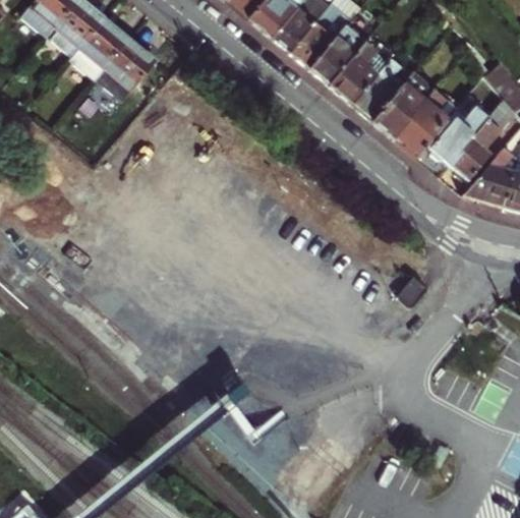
[(51,22),(55,25),(76,0),(35,0),(31,6),(19,18),(40,36),(51,22)]
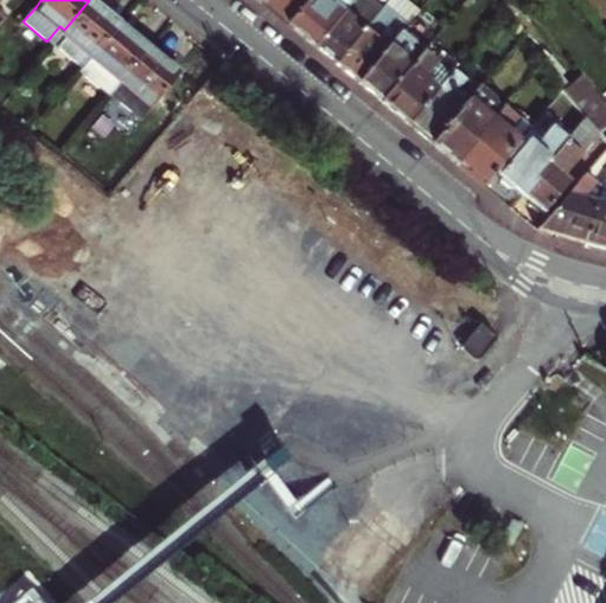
[(51,45),(81,69),(123,19),(100,0),(89,0),(64,30),(51,45)]
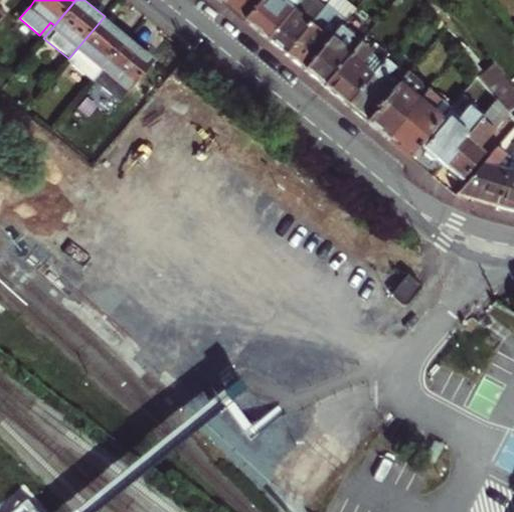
[(225,0),(245,17),(260,0),(225,0)]
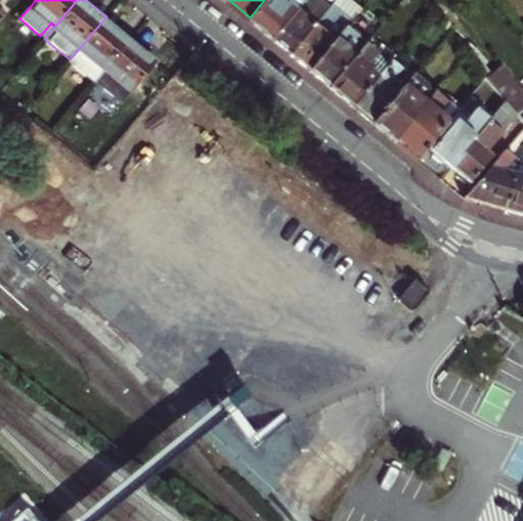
[(264,0),(250,17),(273,37),(304,0),(264,0)]
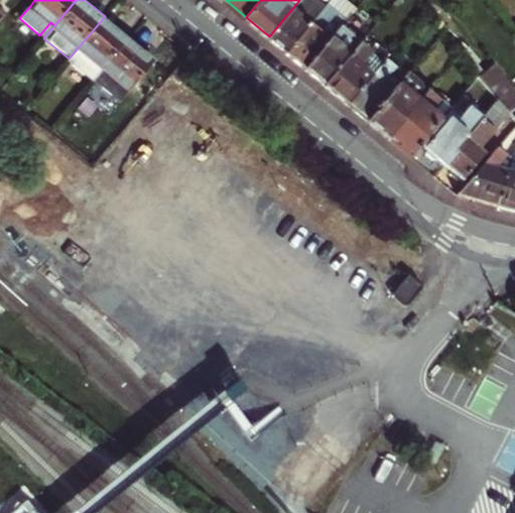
[(299,0),(269,36),(287,50),(320,11),(328,3),(324,0),(299,0)]
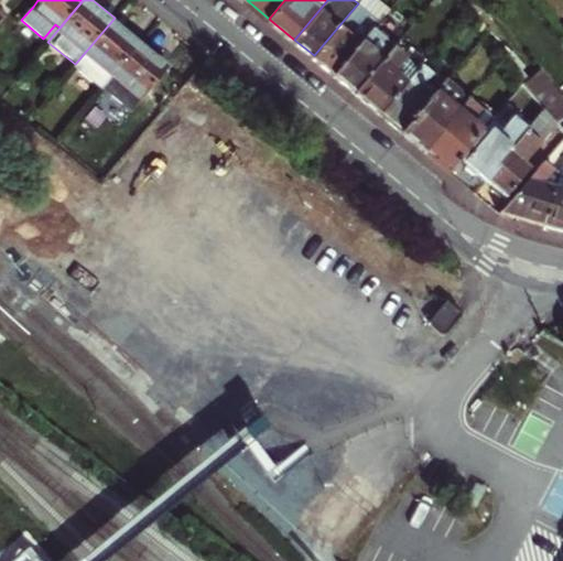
[(350,12),(314,55),(336,74),(375,25),(380,20),(367,9),(358,20),(350,12)]
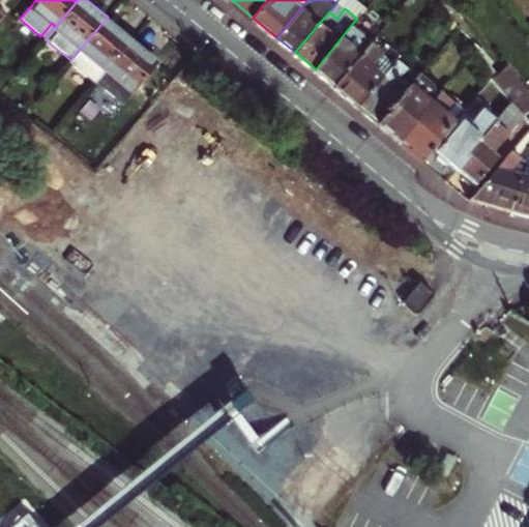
[(108,17),(70,60),(96,82),(99,79),(134,37),(108,17)]
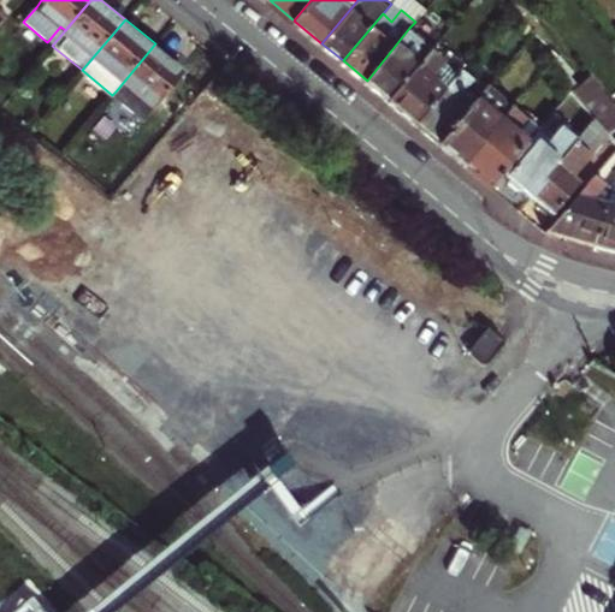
[(60,27),(47,42),(52,46),(65,30),(60,27)]
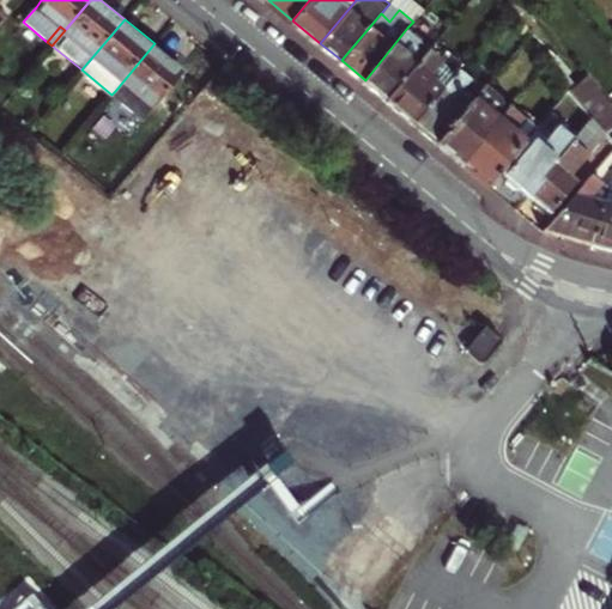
[(431,47),(407,28),(365,80),(388,98),(431,47)]
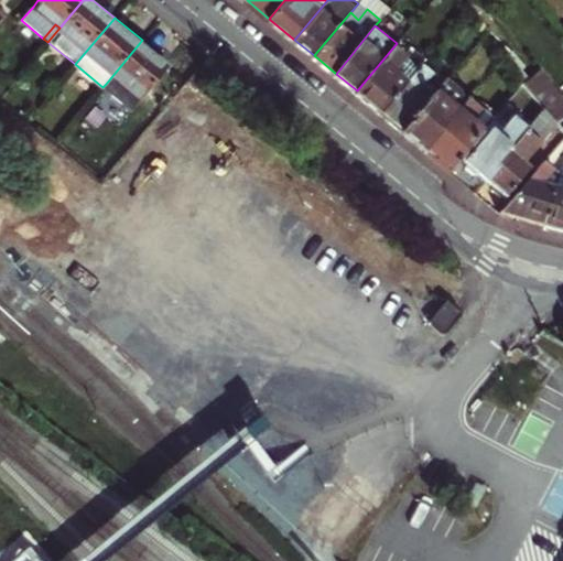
[(397,43),(357,90),(382,111),(417,69),(401,56),(410,45),(400,38),(397,43)]
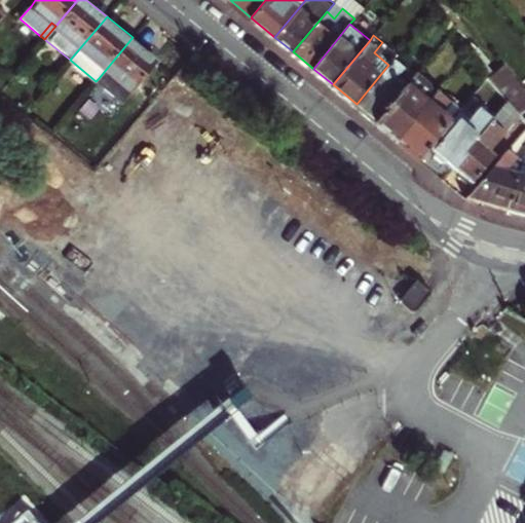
[(160,60),(133,37),(99,78),(126,101),(160,60)]
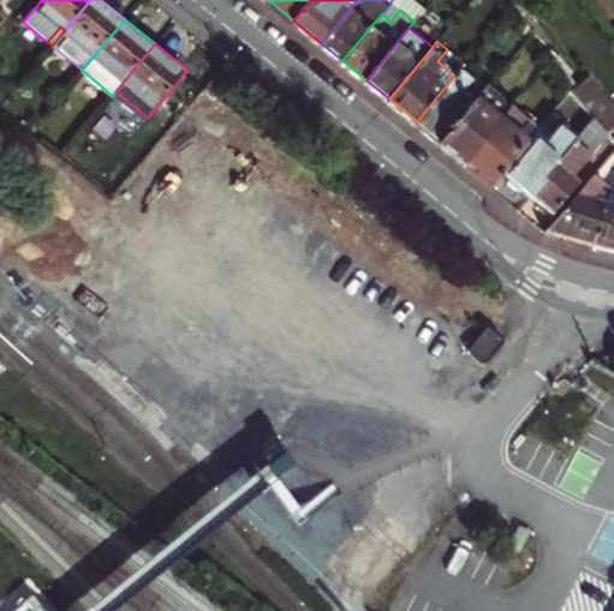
[(454,76),(417,121),(441,141),(481,95),(464,82),(469,76),(460,70),(454,76)]
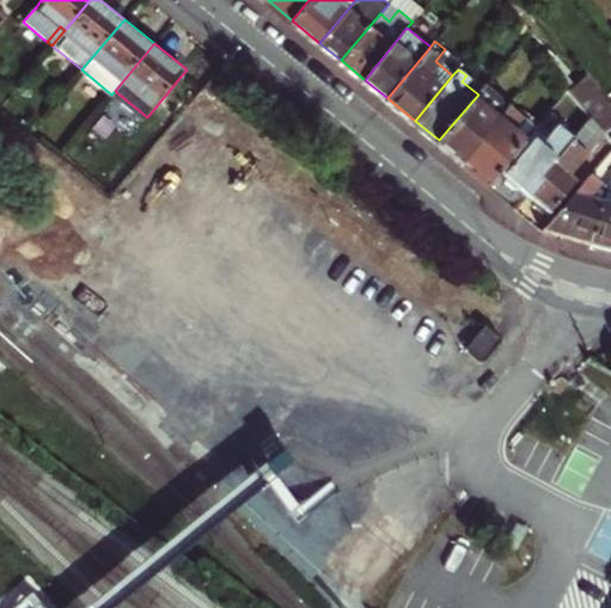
[(610,100),(594,81),(578,96),(594,115),(605,129),(610,135),(610,100)]
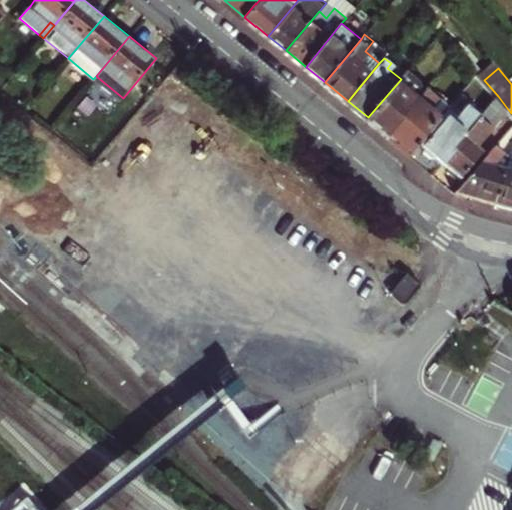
[(401,79),(368,117),(389,134),(428,87),(416,77),(410,84),(402,77),(401,79)]
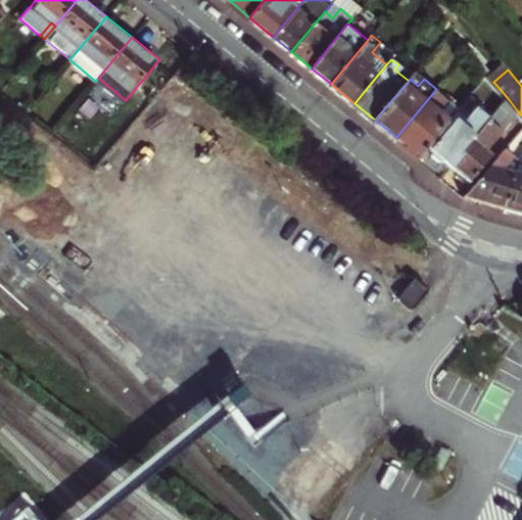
[(436,89),(396,137),(419,155),(453,115),(441,106),(448,98),(436,89)]
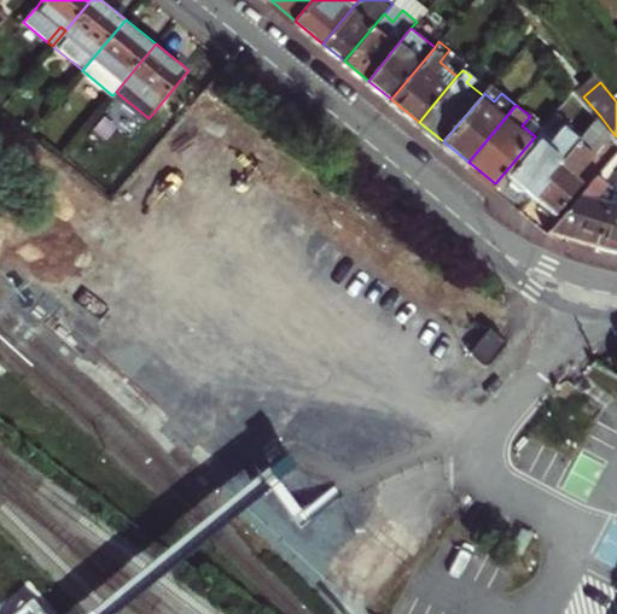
[(533,194),(534,196),(587,132),(566,115),(547,132),(554,138),(543,151),(536,144),(511,175),(512,176),(512,183),(518,189),(524,187),(533,194)]
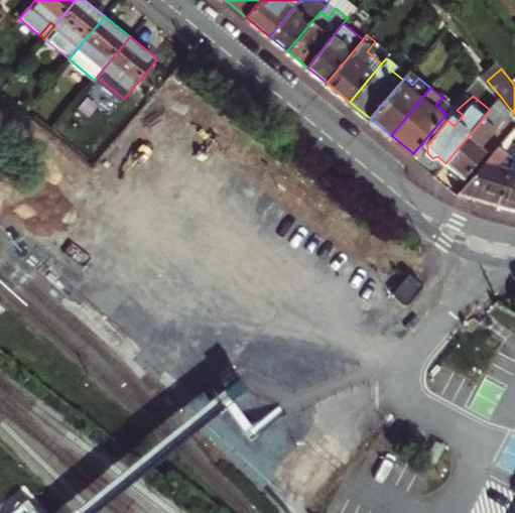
[(490,110),(445,163),(449,166),(448,170),(458,178),(465,177),(485,152),(481,144),(510,109),(501,97),(490,110)]
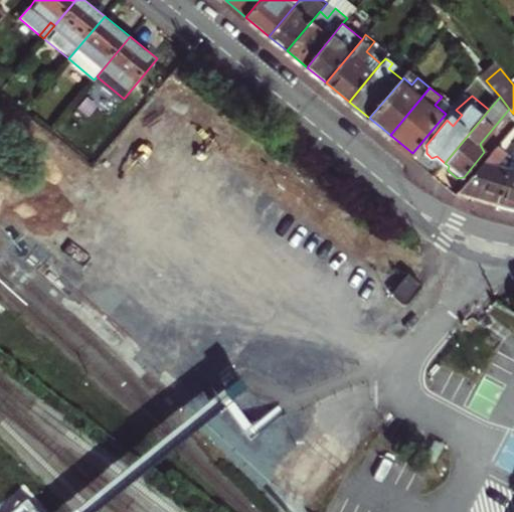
[(460,192),(498,202),(507,165),(497,163),(511,146),(503,139),(460,192)]
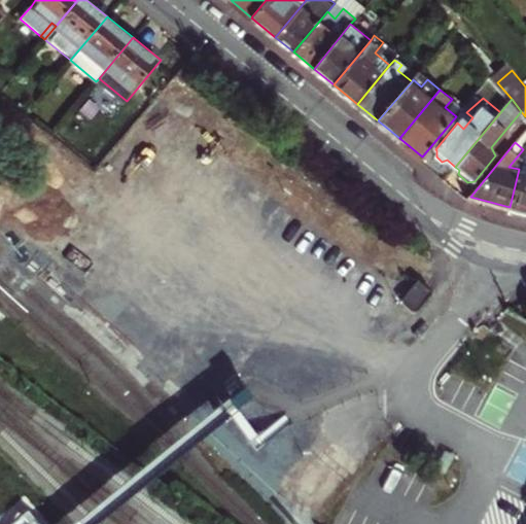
[(510,207),(525,211),(525,171),(519,169),(510,207)]
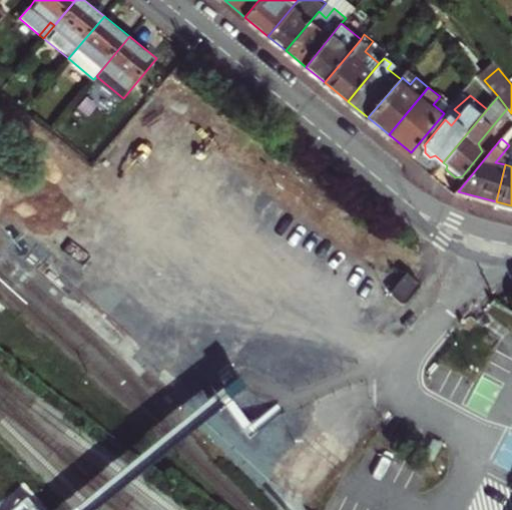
[(406,305),(423,286),(408,274),(392,292),(406,305)]
